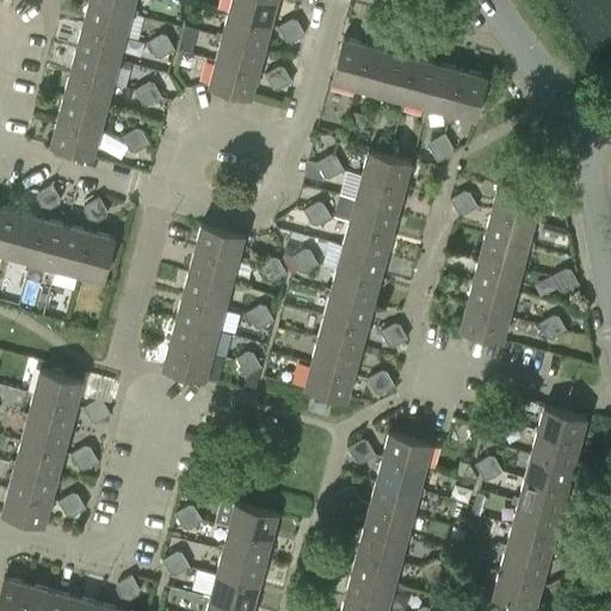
[(88,0),(90,1),(137,14),(139,12),(133,11),(135,0),(88,0)]
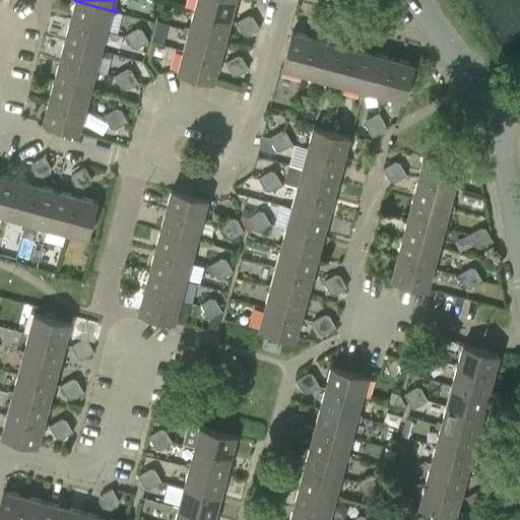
[(196,0),(194,12),(231,22),(237,2),(229,0),(196,0)]
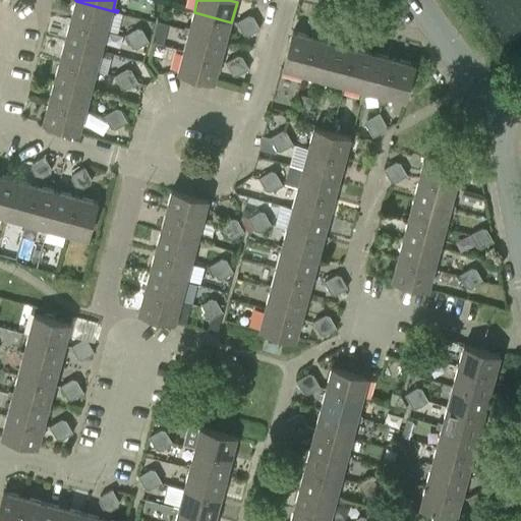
[(76,1),(70,20),(107,31),(112,15),(116,16),(117,12),(76,1)]
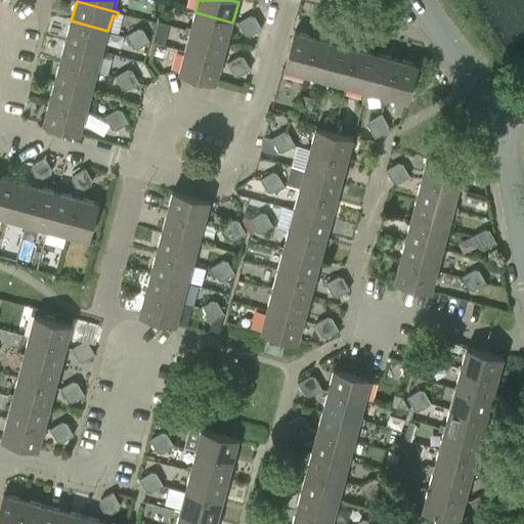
[(309,18),(312,25),(328,15),(323,7),(311,14),(309,18)]
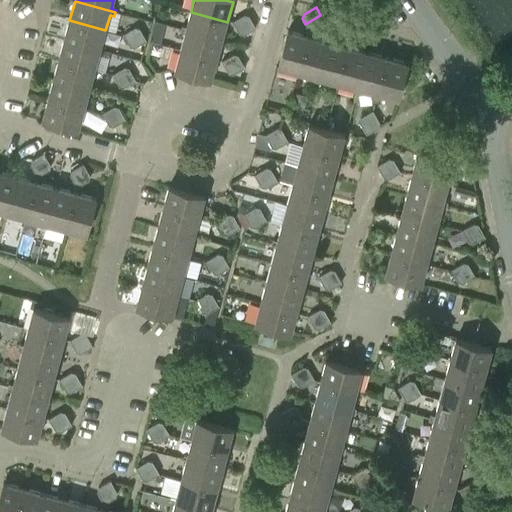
[(181,30),(222,41),(227,22),(191,12),(186,28),(182,27),(181,30)]
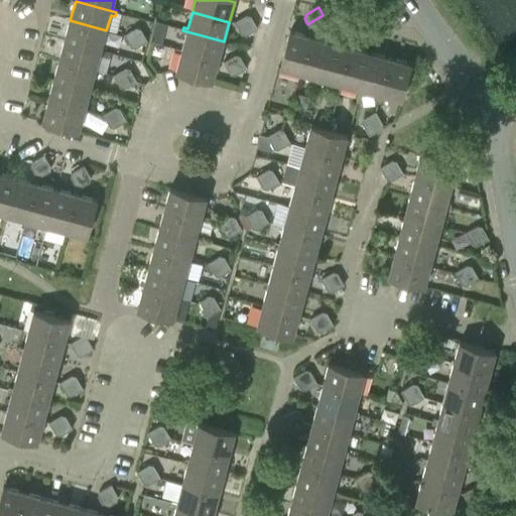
[(246,14),(241,17),(250,32),(257,28),(251,16),(246,14)]
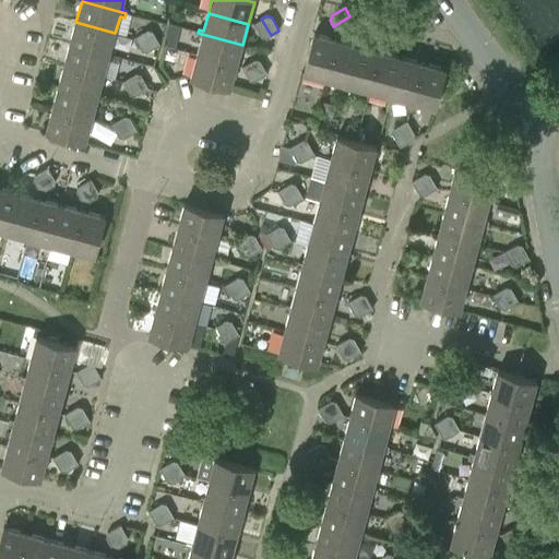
[(353,21),(349,16),(333,26),(339,34),(352,26),(353,21)]
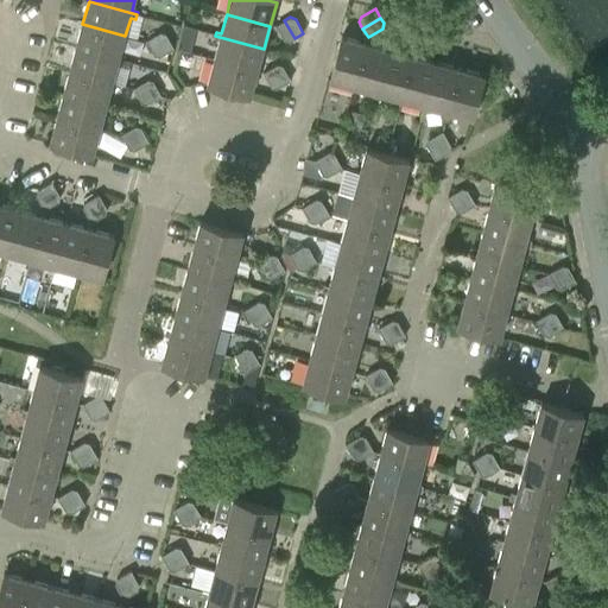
[(290,42),(295,38),(284,20),(276,25),(284,39),(290,42)]
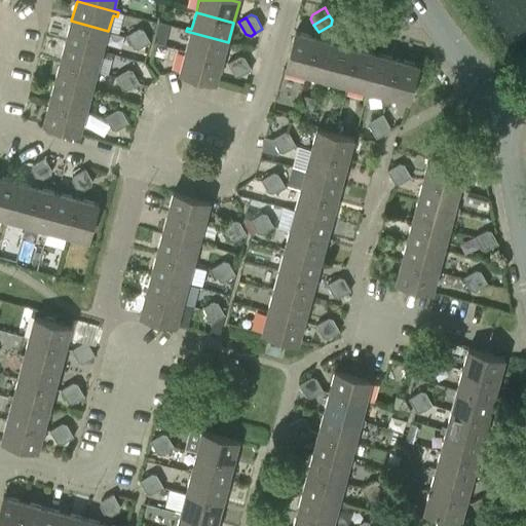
[(351,30),(354,35),(370,26),(365,19),(352,25),(351,30)]
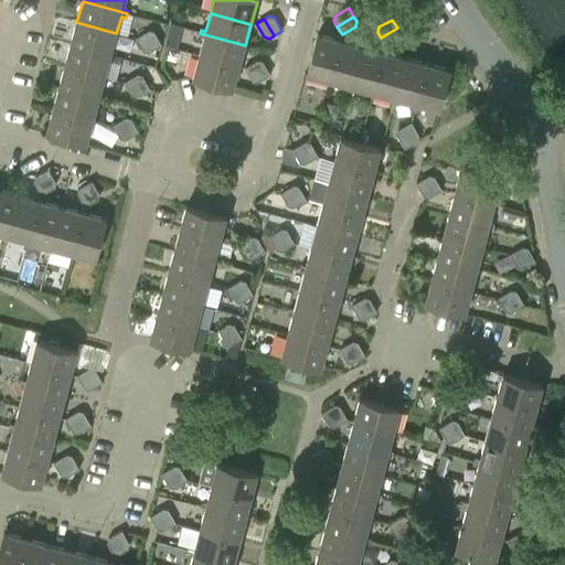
[(76,22),(71,44),(110,55),(116,33),(76,22)]
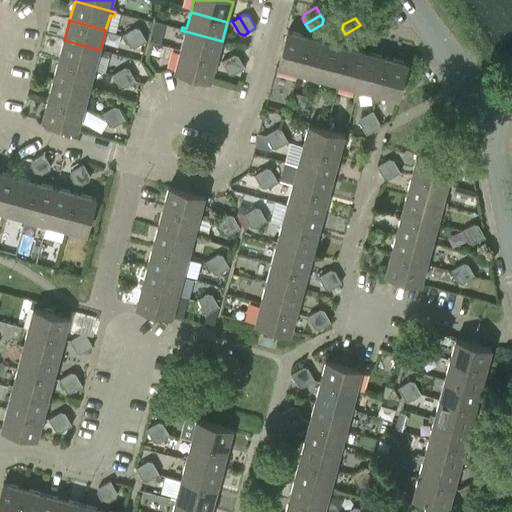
[(360,25),(345,34),(349,41),(361,34),(363,30),(360,25)]
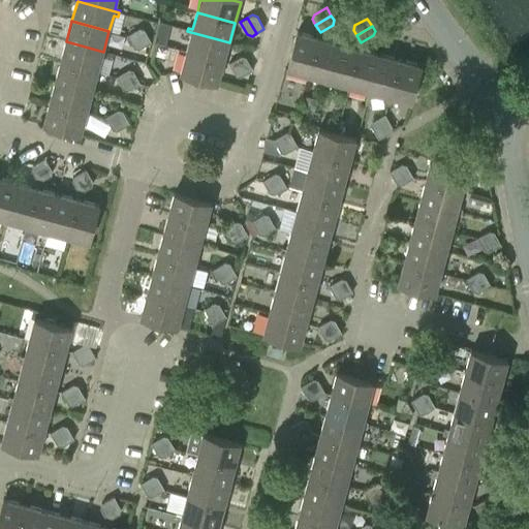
[(144,47),(151,42),(152,42),(145,29),(139,28),(134,31),(144,47)]
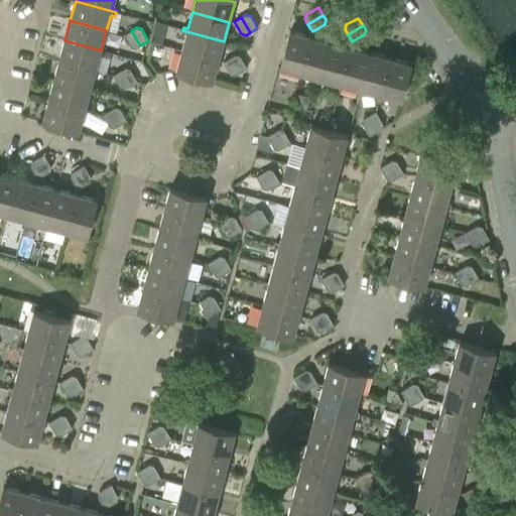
[(135,48),(140,45),(131,30),(124,34),(131,46),(135,48)]
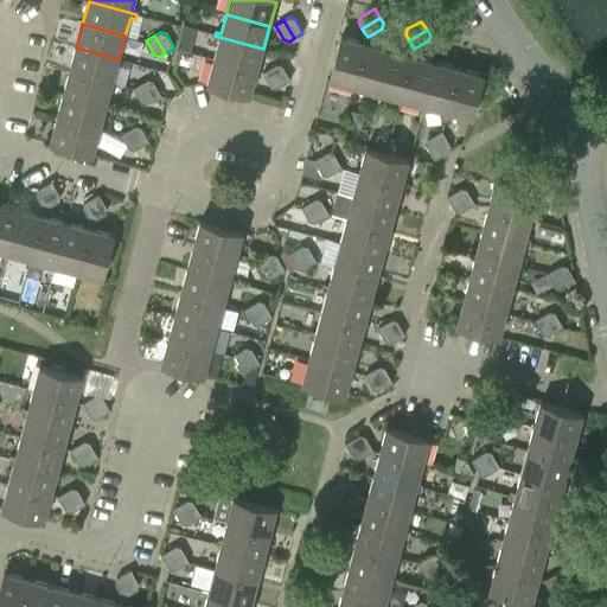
[(213,61),(257,72),(263,49),(215,36),(213,39),(218,40),(213,61)]
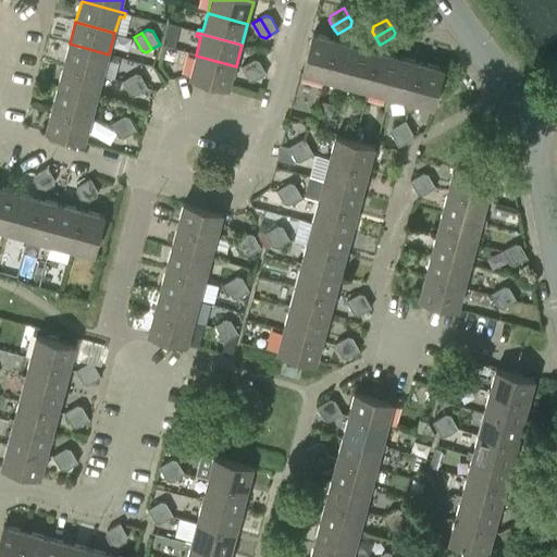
[(301,74),(324,81),(335,41),(312,35),(301,74)]
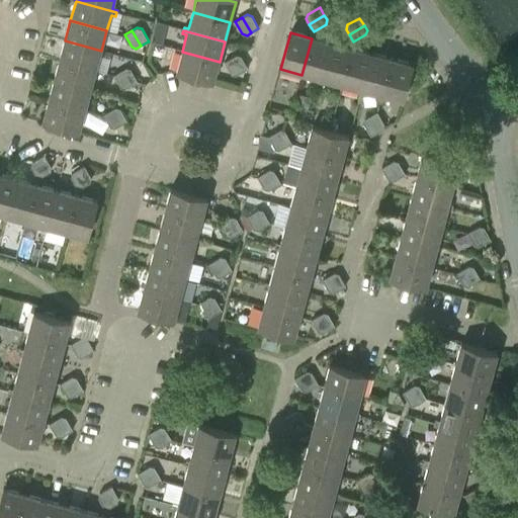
[(332,44),(312,38),(301,75),(320,79),(319,84),(321,85),(332,44)]
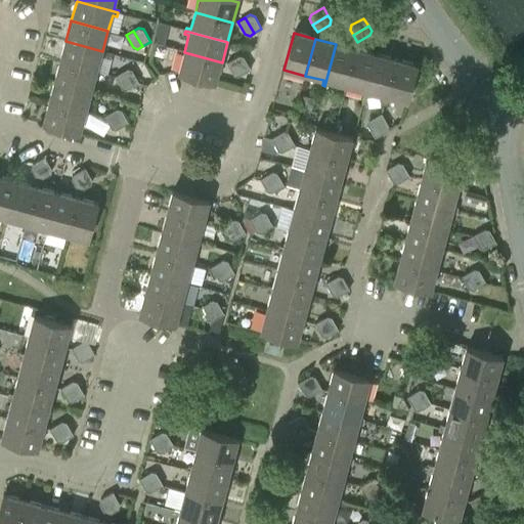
[(66,41),(59,61),(97,72),(102,51),(66,41)]
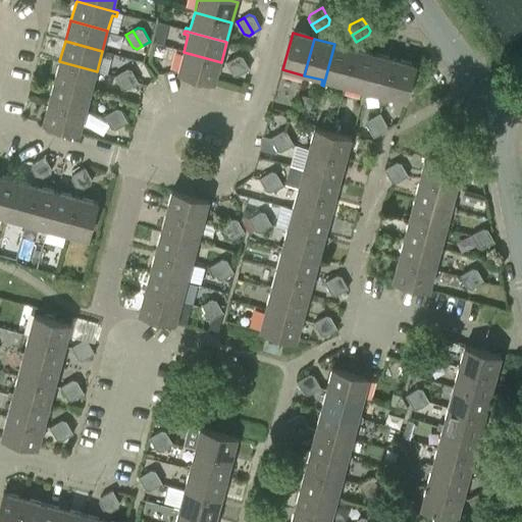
[(355,49),(334,44),(323,86),(326,87),(327,82),(345,86),(355,49)]
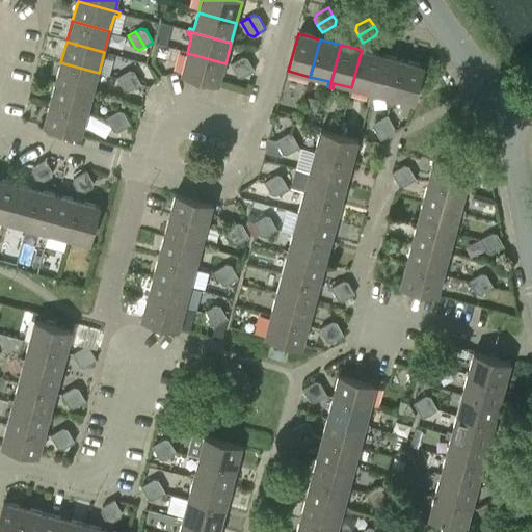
[(382,56),(362,50),(351,87),(369,92),(368,98),(371,99),(382,56)]
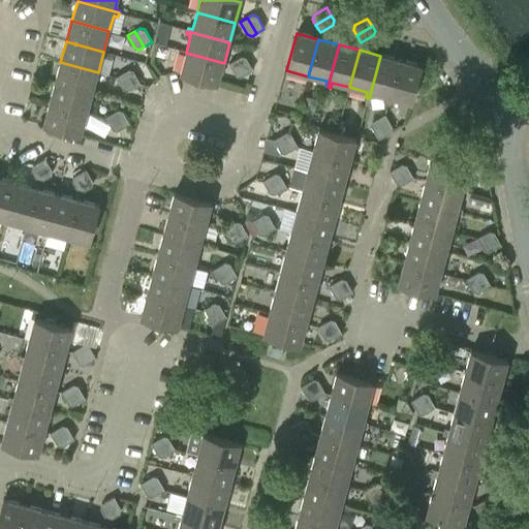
[(180,73),(218,84),(224,63),(186,53),(180,73)]
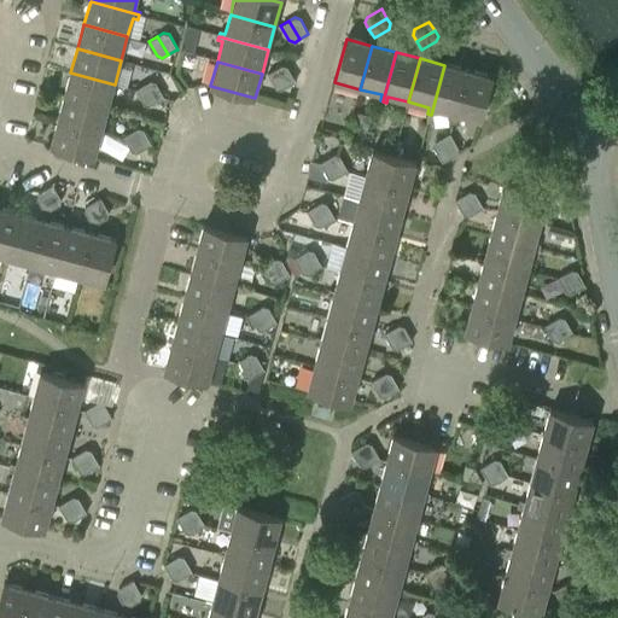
[(283,65),(277,69),(286,87),(296,81),(287,66),(283,65)]
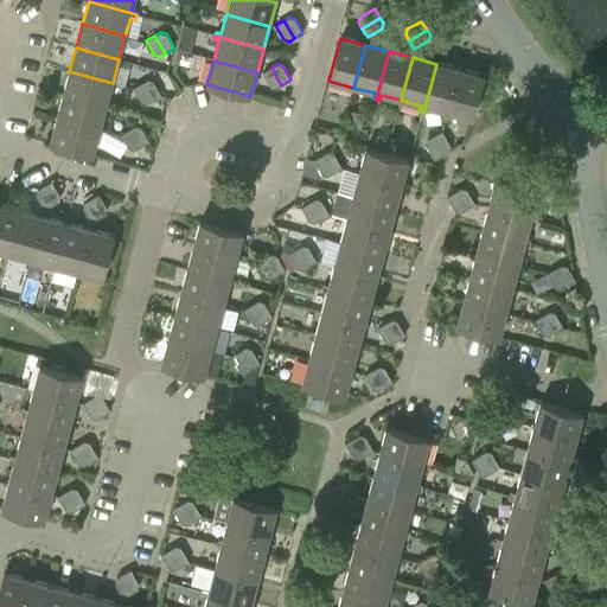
[(460,70),(436,64),(423,113),(427,113),(428,108),(448,113),(460,70)]
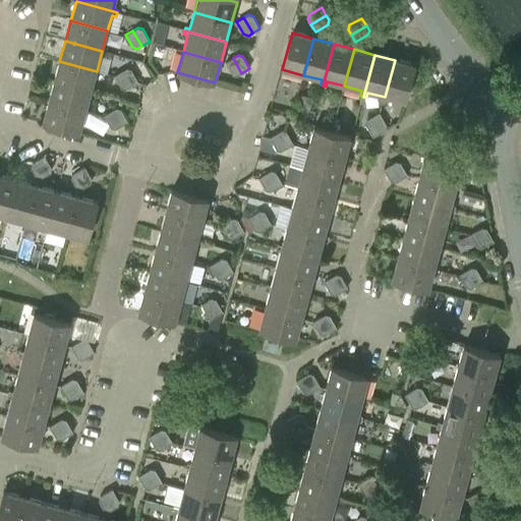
[(237,75),(241,73),(233,58),(225,62),(232,74),(237,75)]
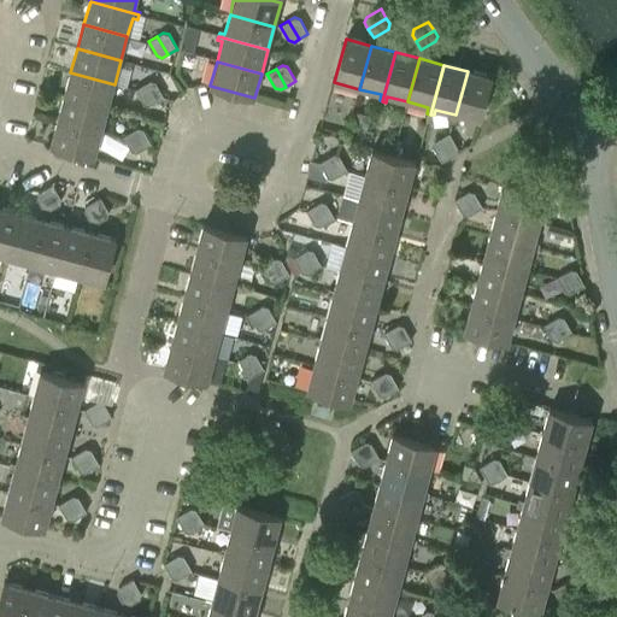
[(468,71),(456,115),(481,122),(492,77),(468,71)]
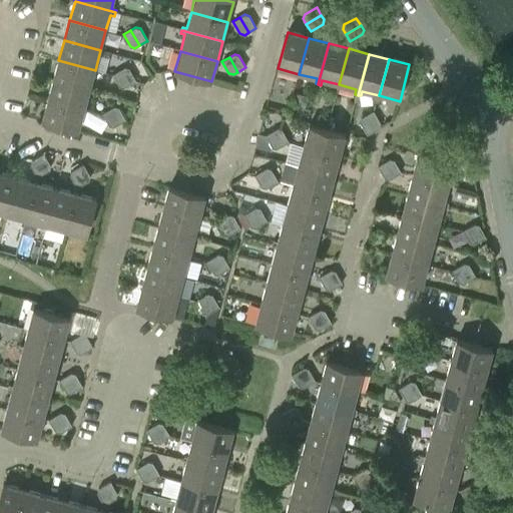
[(58,60),(53,80),(89,90),(95,70),(58,60)]
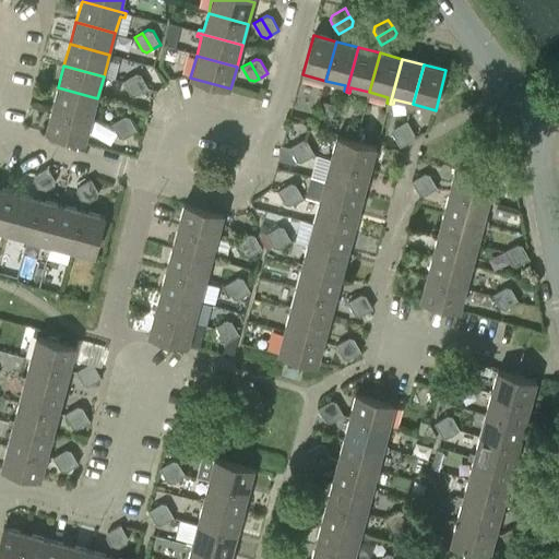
[(137,73),(131,76),(140,93),(149,87),(141,74),(137,73)]
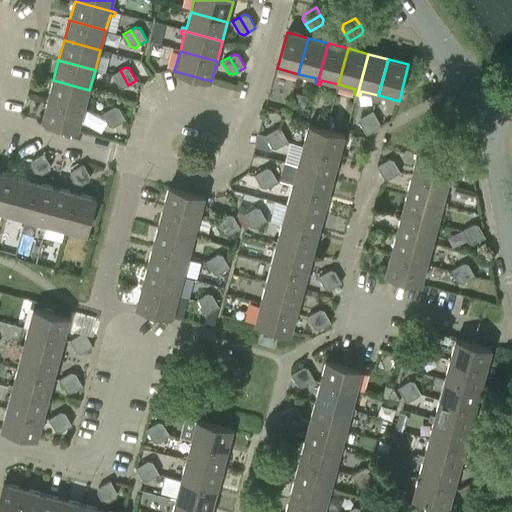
[(119,86),(123,87),(128,85),(120,70),(112,74),(119,86)]
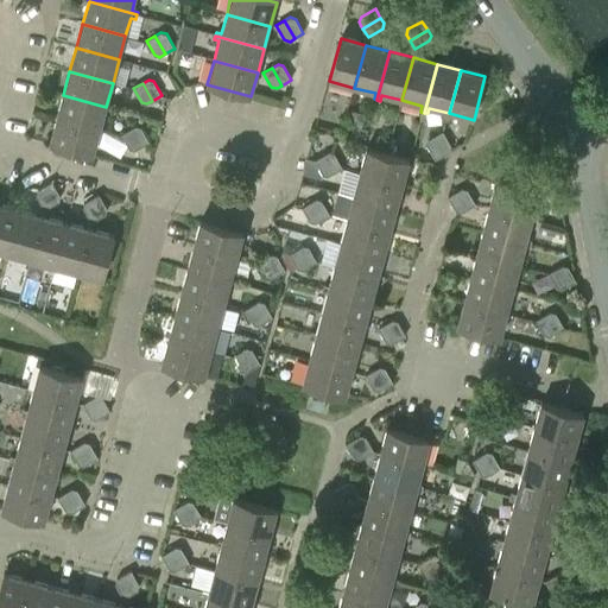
[(63,95),(57,118),(100,130),(106,107),(63,95)]
